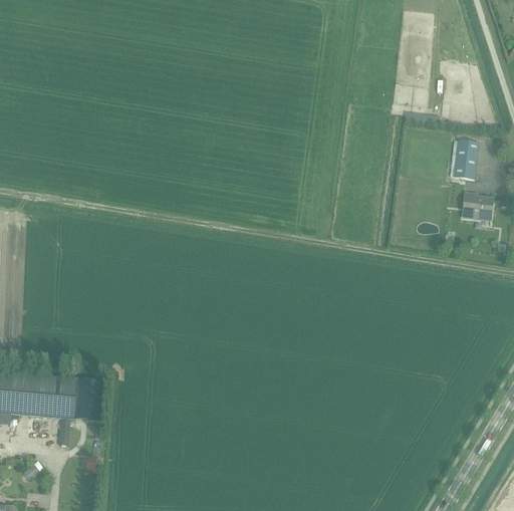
[(406,113),(405,122),(422,124),(423,115),(406,113)]
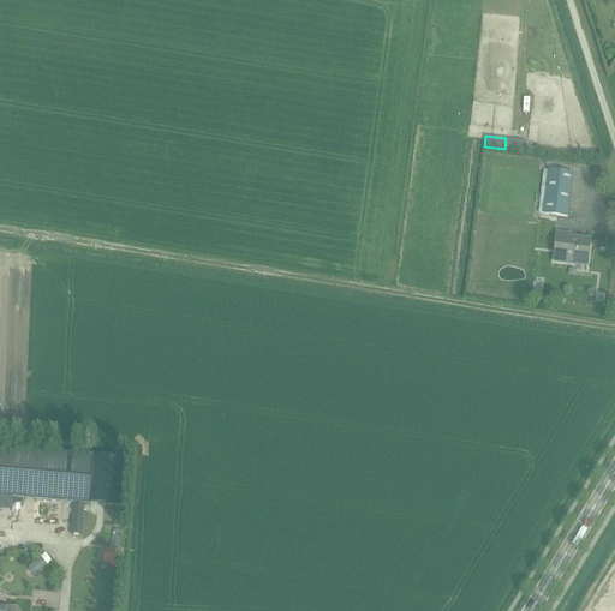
[(507,138),(506,149),(525,151),(526,141),(507,138)]
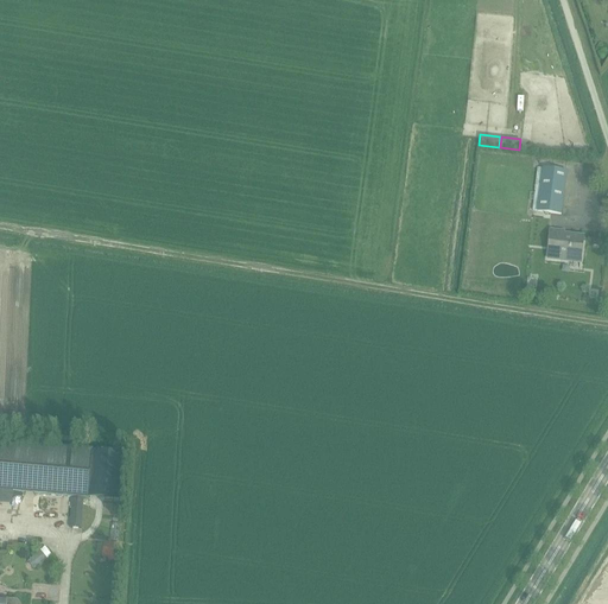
[(567,169),(543,166),(537,165),(532,208),(561,211),(567,169)]
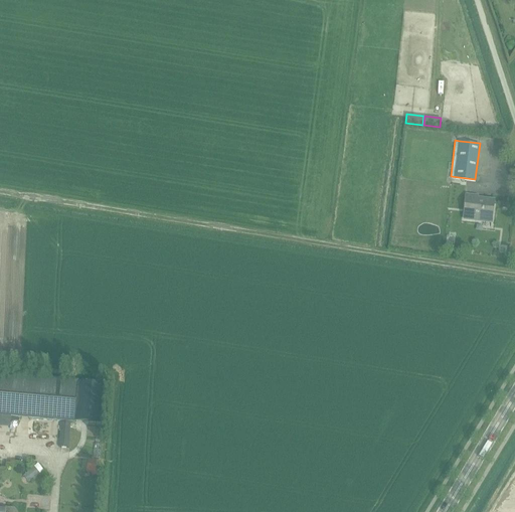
[(478,194),(467,193),(464,216),(492,219),(494,199),(478,197),(478,194)]
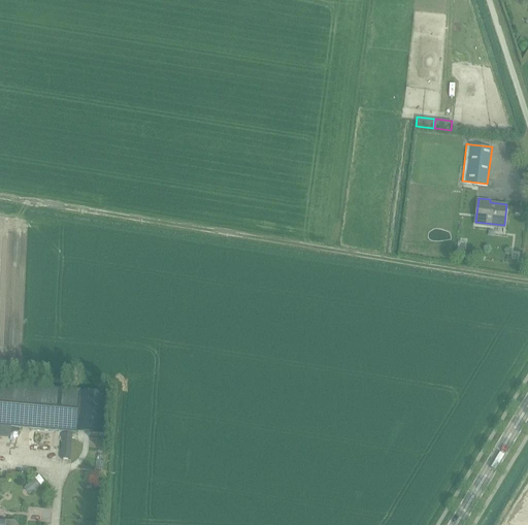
[(0,434),(11,435),(12,426),(63,430),(61,456),(70,457),(72,431),(76,431),(77,430),(80,389),(0,382),(0,434)]
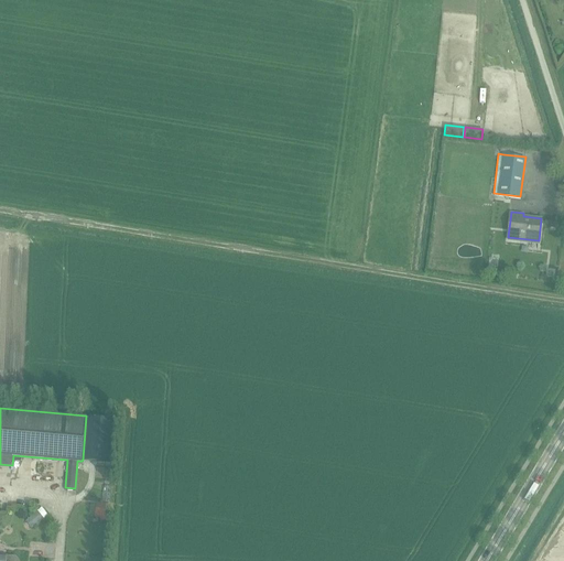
[(110,503),(101,502),(96,502),(95,515),(99,515),(99,518),(109,518),(110,503)]
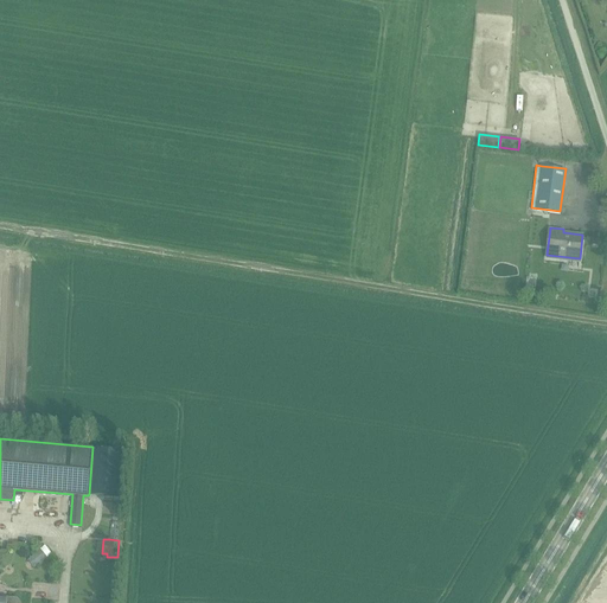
[(36,584),(36,592),(48,594),(49,584),(36,584)]
